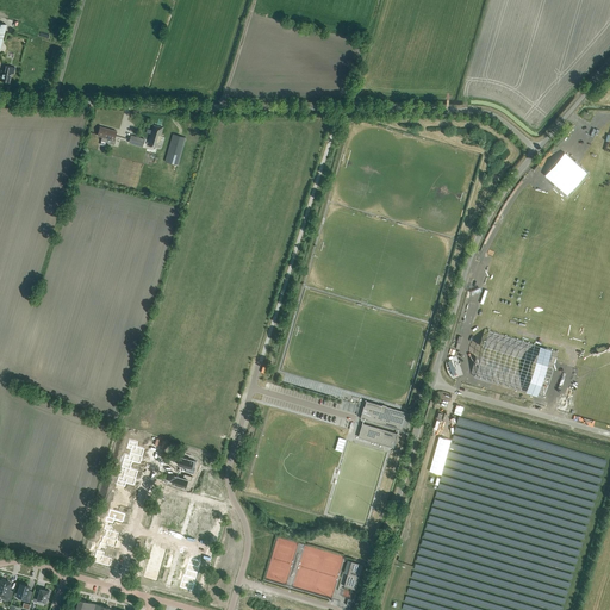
[(16,67),(6,66),(5,66),(4,72),(2,70),(0,79),(0,80),(10,82),(11,74),(14,74),(16,67)]
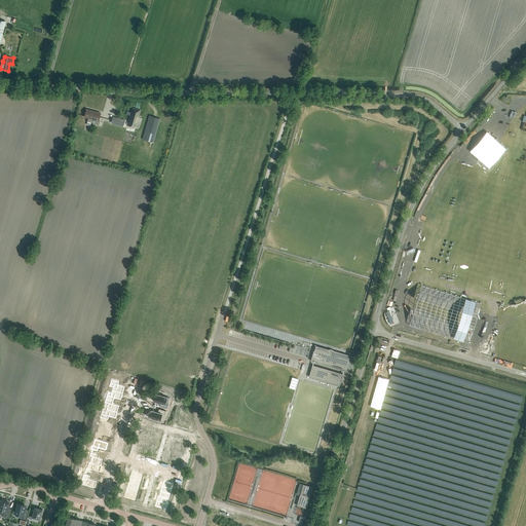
[(139,115),(141,110),(133,108),(130,112),(127,111),(126,114),(130,115),(127,125),(136,127),(139,115)]
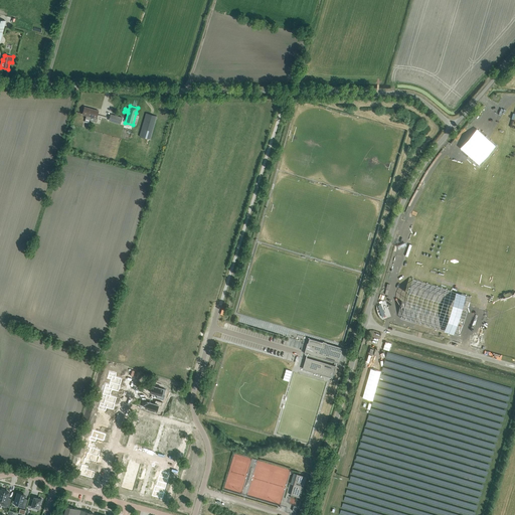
[(97,122),(98,119),(97,118),(99,111),(84,107),(84,108),(82,115),(87,116),(86,119),(97,122)]
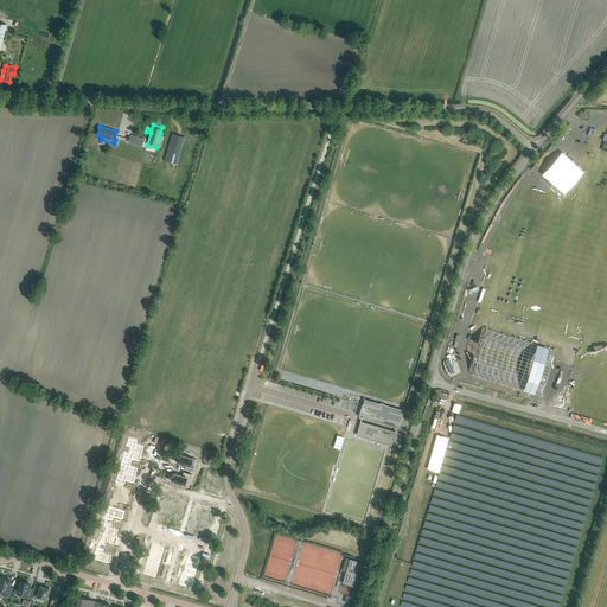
[(177,165),(185,138),(172,133),(165,161),(177,165)]
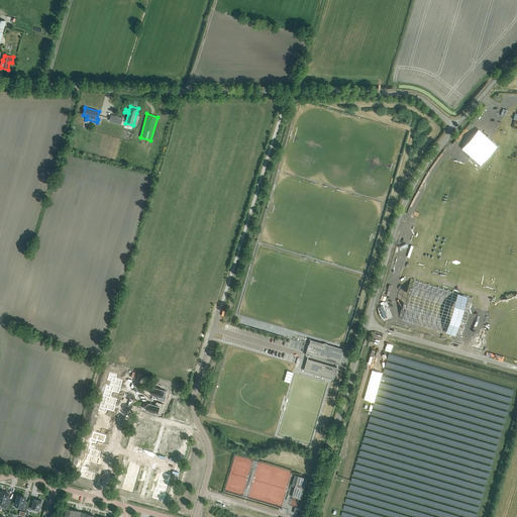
[(121,124),(122,118),(111,115),(109,121),(121,124)]
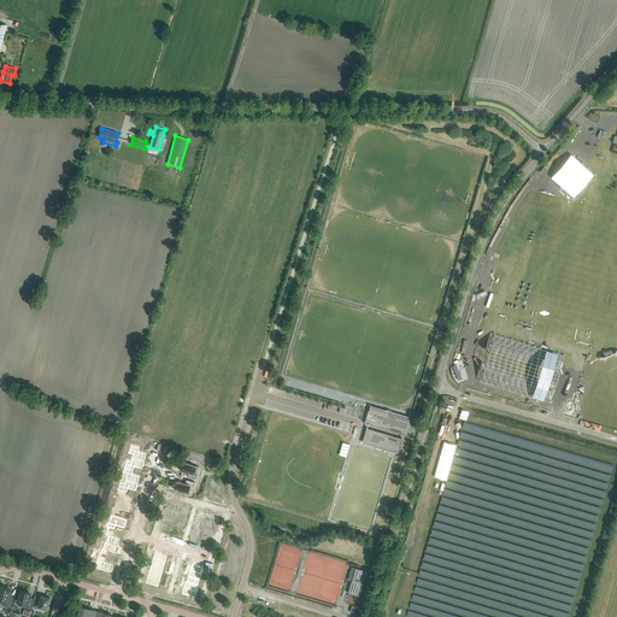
[(366,418),(365,423),(410,436),(415,418),(370,405),(366,417),(365,416),(365,418),(366,418)]
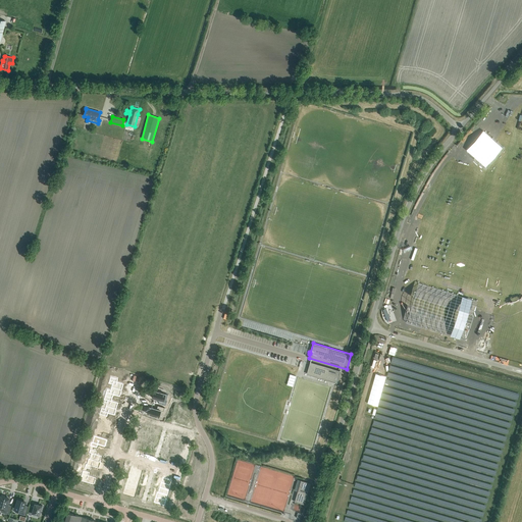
[(340,371),(311,362),(307,374),(336,382),(340,371)]
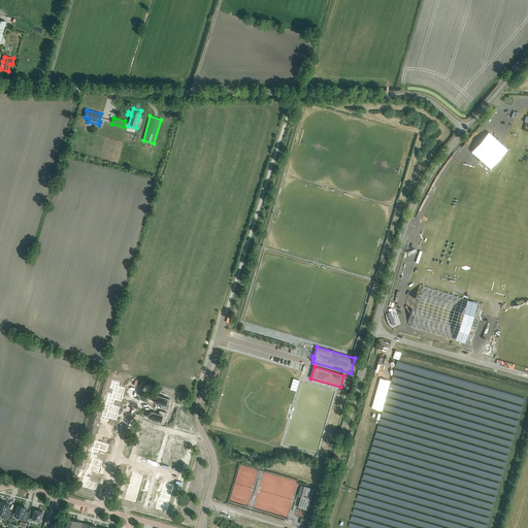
[(111,382),(110,388),(113,389),(112,392),(123,395),(125,389),(119,387),(119,384),(111,382)]
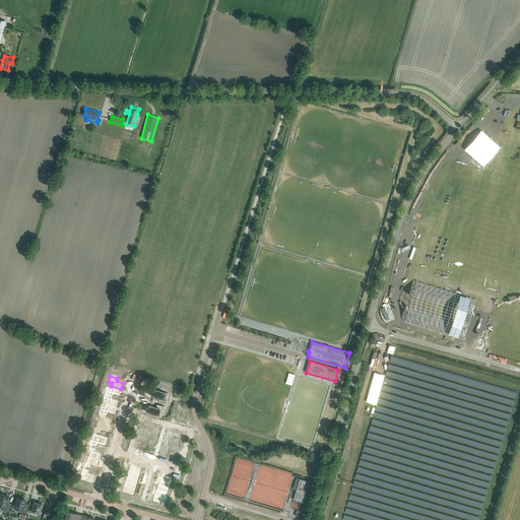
[(107,388),(105,394),(112,396),(113,393),(119,395),(121,389),(111,386),(110,389),(107,388)]
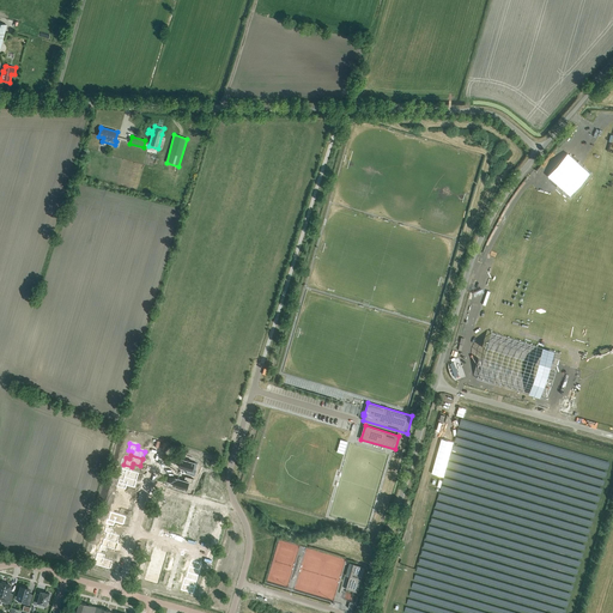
[(181,459),(178,467),(187,469),(186,473),(194,475),(195,472),(195,471),(198,463),(181,459)]
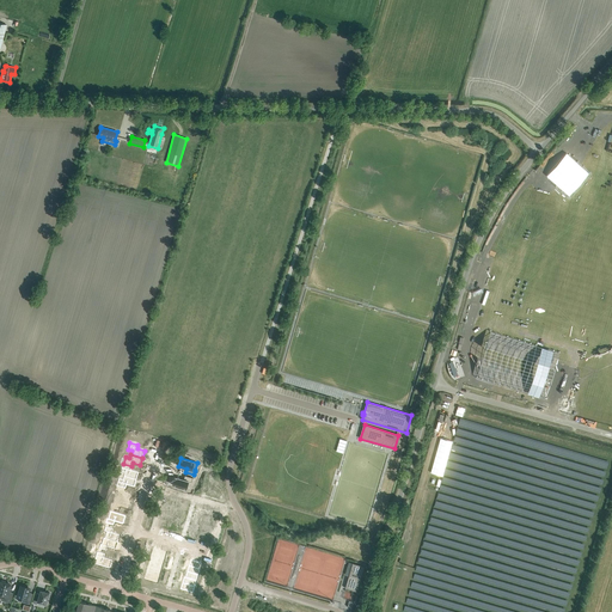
[(123,464),(121,471),(126,472),(124,476),(136,479),(139,472),(130,470),(132,466),(123,464)]
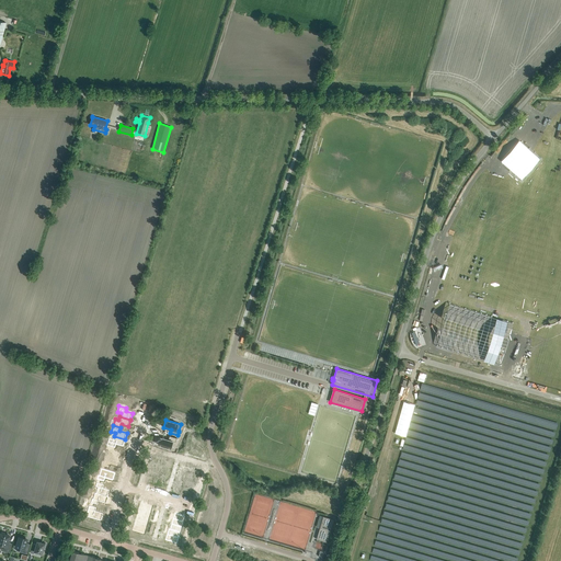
[(110,438),(107,445),(107,446),(115,447),(116,444),(123,446),(125,439),(114,436),(113,439),(110,438)]
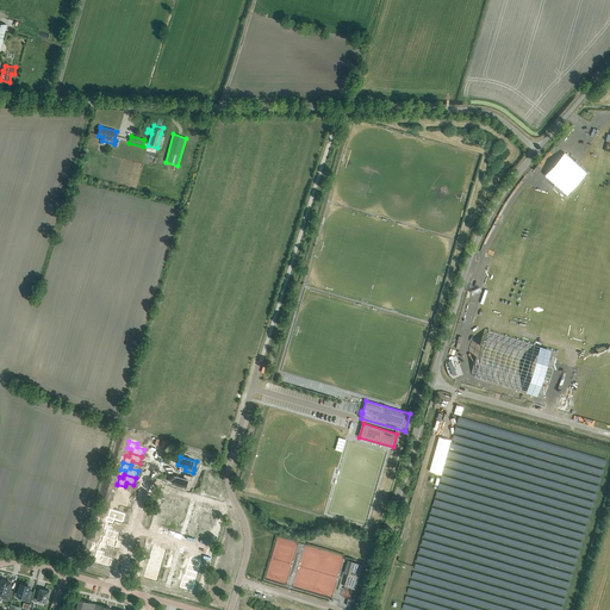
[(174,475),(172,484),(187,487),(190,480),(192,480),(193,477),(185,474),(184,478),(174,475)]
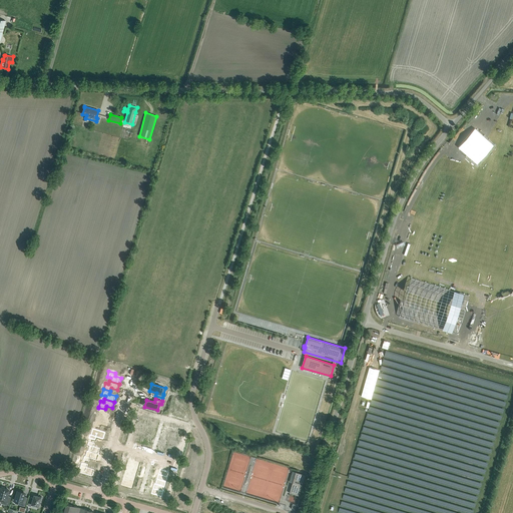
[(98,408),(97,411),(100,412),(98,417),(108,420),(110,414),(104,413),(105,409),(98,408)]
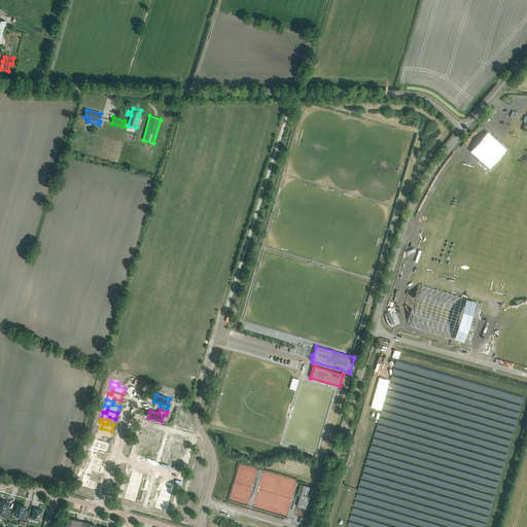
[(155,431),(157,427),(161,428),(161,425),(148,422),(146,429),(155,431)]
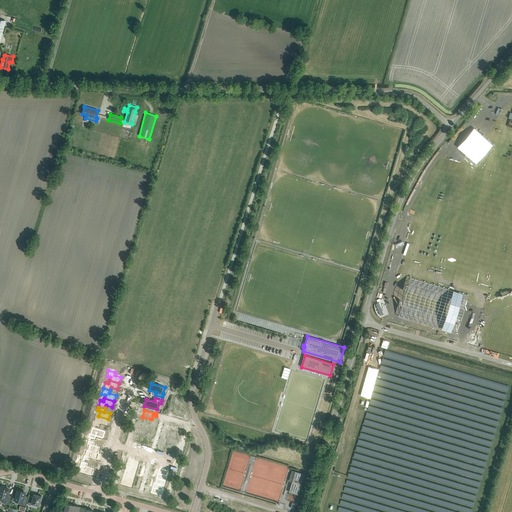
[(94,422),(93,425),(99,427),(100,424),(107,425),(108,419),(98,416),(97,416),(95,422),(94,422)]
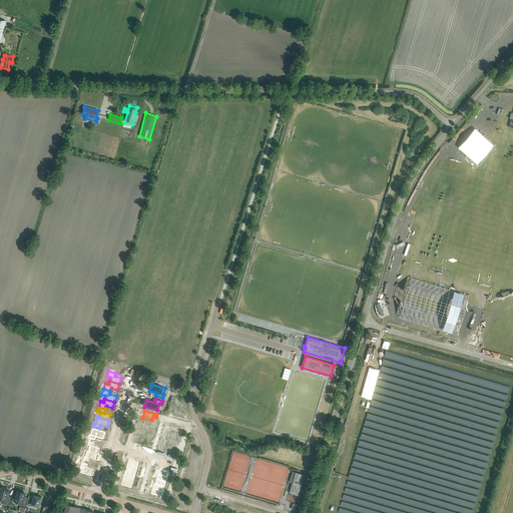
[(142,418),(140,424),(149,427),(151,420),(142,418)]
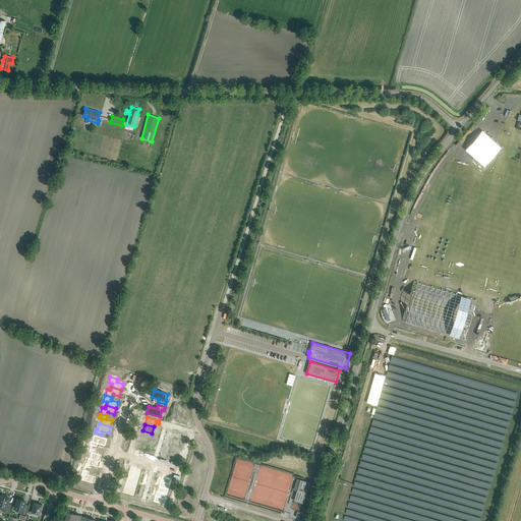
[(174,424),(173,427),(176,428),(175,432),(185,436),(187,428),(174,424)]
